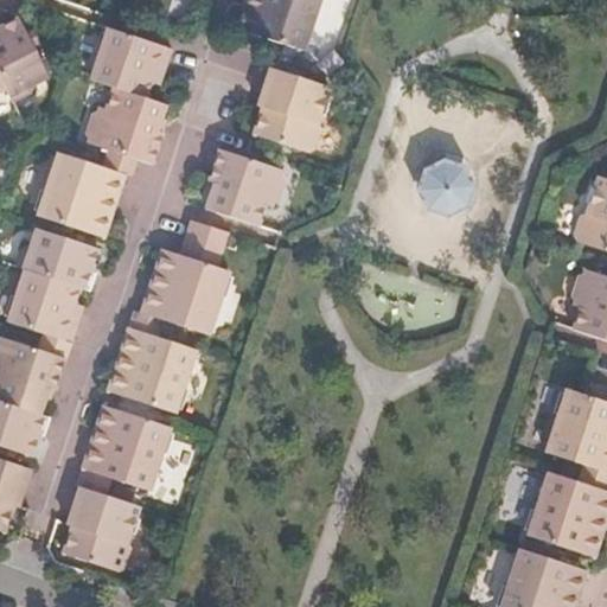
[(319,0),(246,0),(244,5),(237,29),(304,50),(319,0)]
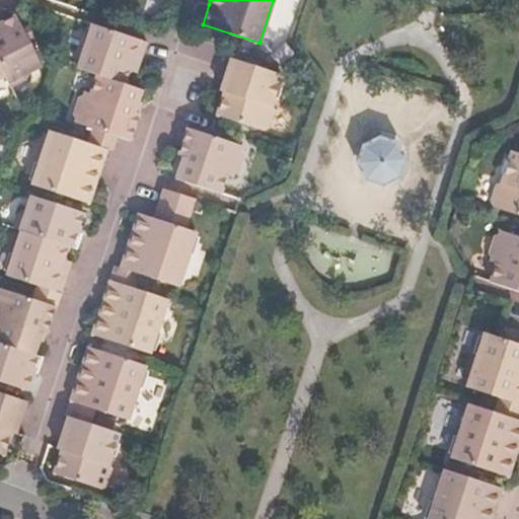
[(0,65),(6,78),(11,87),(26,79),(27,73),(26,72),(42,64),(28,39),(23,28),(22,27),(15,14),(0,22),(0,65)]
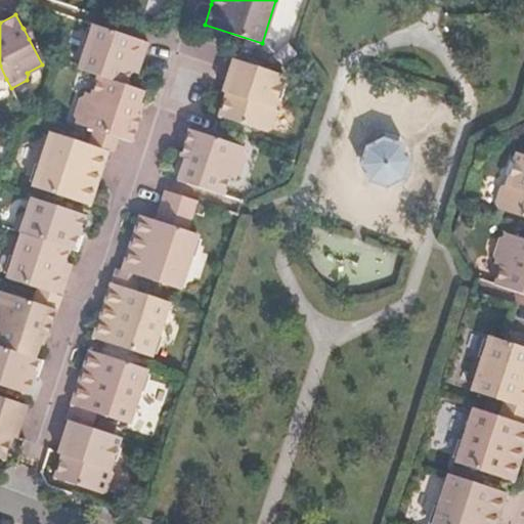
[(78,70),(98,76),(126,85),(130,72),(133,63),(141,67),(148,43),(93,25),(78,70)]
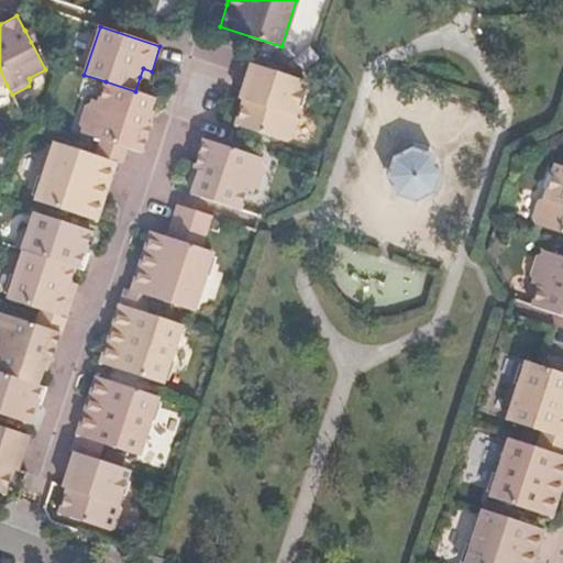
[(25,31),(31,42),(36,39),(31,29),(25,31)]
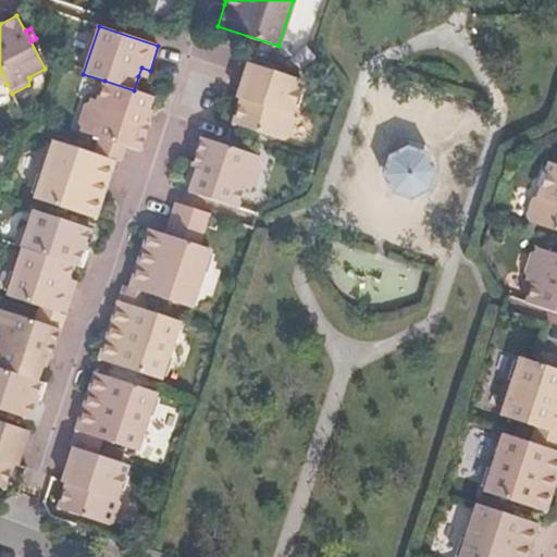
[(302,82),(248,63),(237,98),(242,99),(233,124),(282,141),(288,138),(294,122),(291,116),(302,82)]
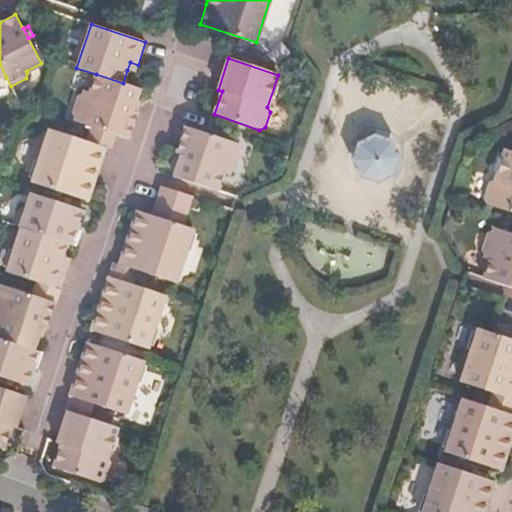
[(135,72),(138,65),(130,62),(127,70),(135,72)]
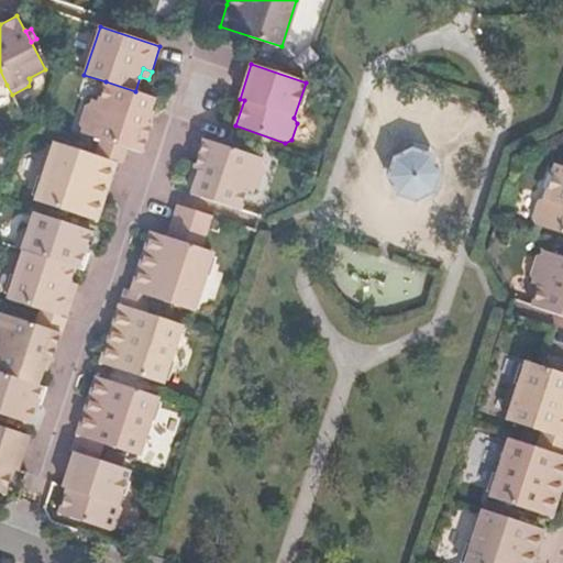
[(81,132),(95,138),(141,153),(151,123),(145,121),(150,110),(154,97),(135,91),(106,81),(99,101),(92,99),(91,103),(83,106),(77,123),(83,129),(81,132)]
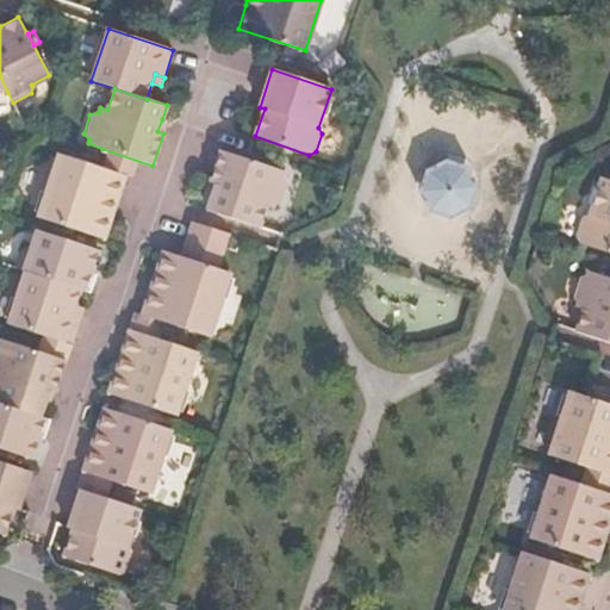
[(157,131),(163,134),(168,122),(162,119),(157,131)]
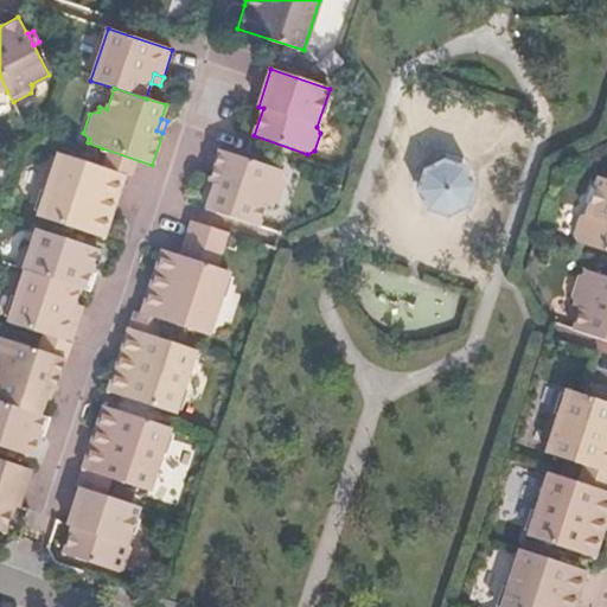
[(206,210),(257,227),(264,204),(273,208),(274,203),(282,200),(288,181),(283,176),(285,171),(246,159),(219,149),(209,181),(215,184),(211,196),(206,210)]
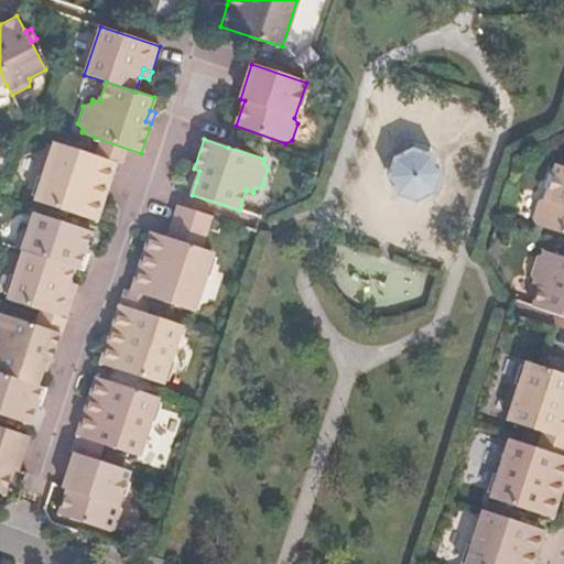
[(55,141),(34,202),(96,221),(104,199),(116,162),(89,153),(55,141)]
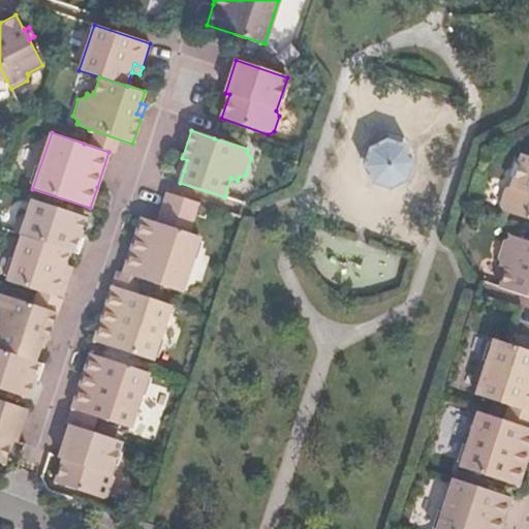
[(402,148),(386,144),(372,151),(367,166),(374,181),(390,186),(405,179),(409,163),(402,148)]
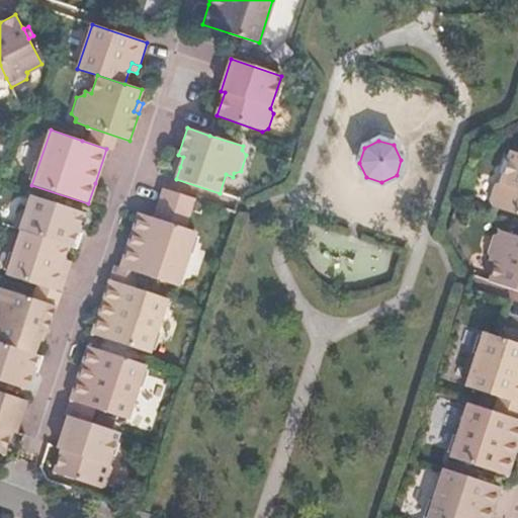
[(517,153),(510,151),(500,183),(495,185),(489,201),(492,206),(517,214),(517,153)]
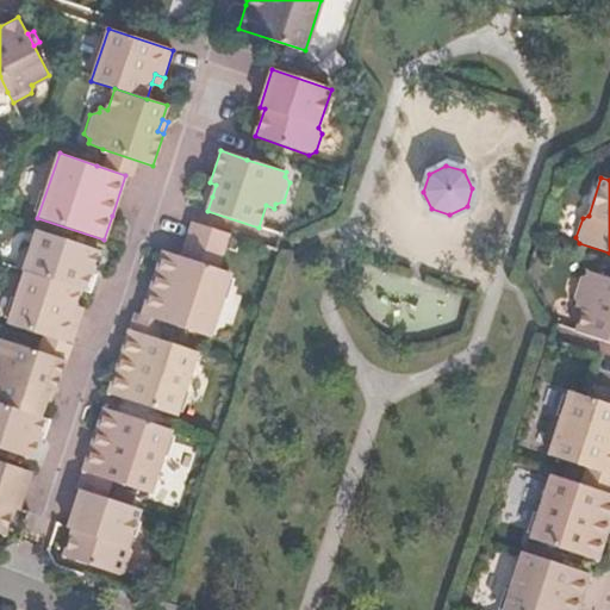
[(216,185),(210,182),(206,194),(212,197),(216,185)]
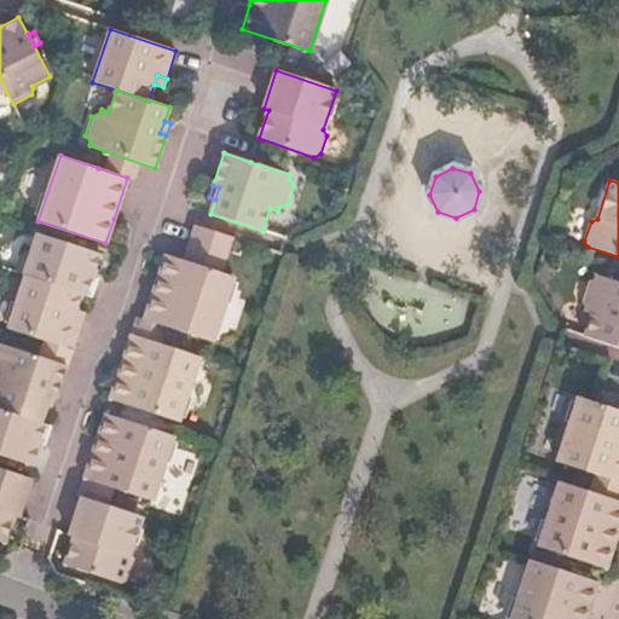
[(190,239),(225,250),(230,236),(195,225),(190,239)]
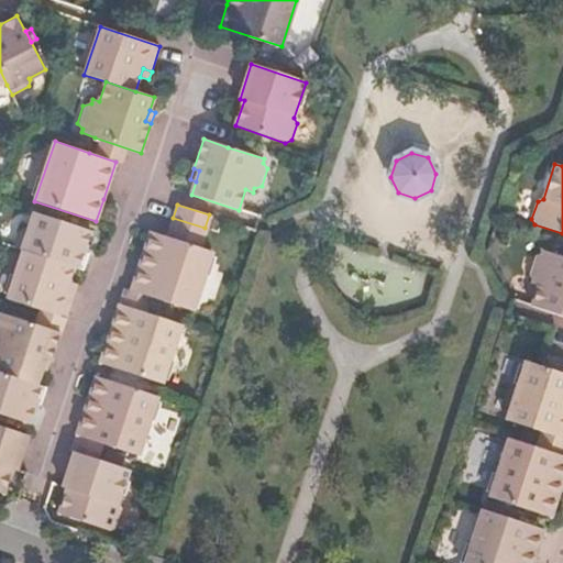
[(14,247),(23,251),(75,267),(84,271),(89,254),(85,252),(91,231),(76,227),(64,222),(34,212),(29,229),(26,229),(20,231),(14,247)]
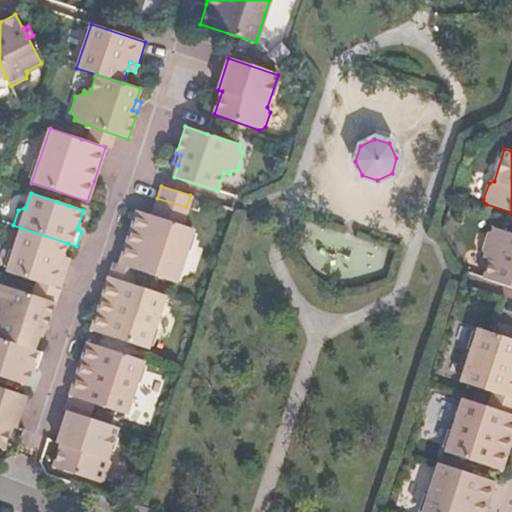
[(60,196),(58,202),(69,206),(71,200),(60,196)]
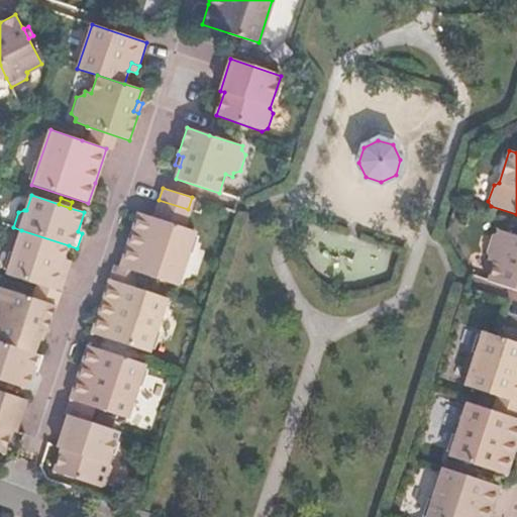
[(186,216),(188,209),(159,200),(157,207),(186,216)]
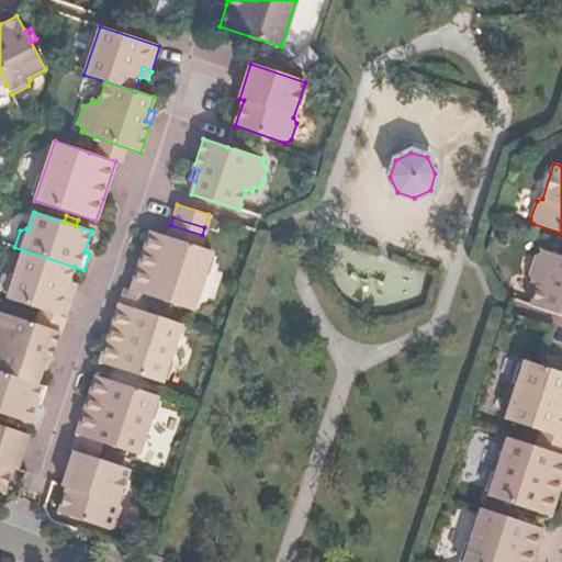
[(132,290),(150,296),(192,311),(212,251),(167,237),(150,232),(144,254),(132,290)]
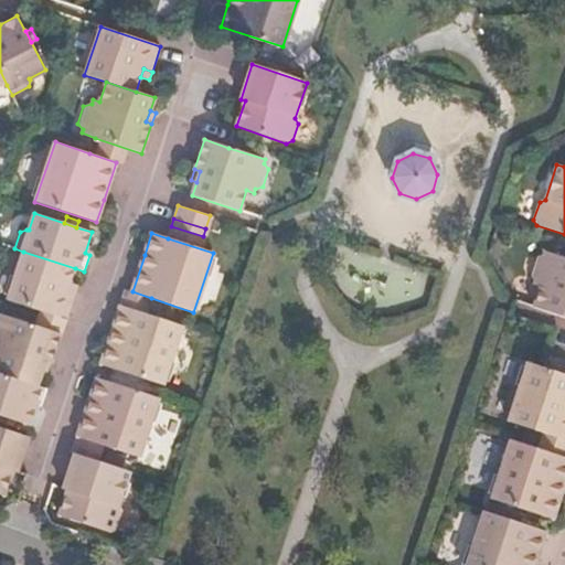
[(564,257),(544,251),(543,254),(535,256),(530,274),(535,280),(533,284),(541,286),(534,307),(564,317),(564,257)]
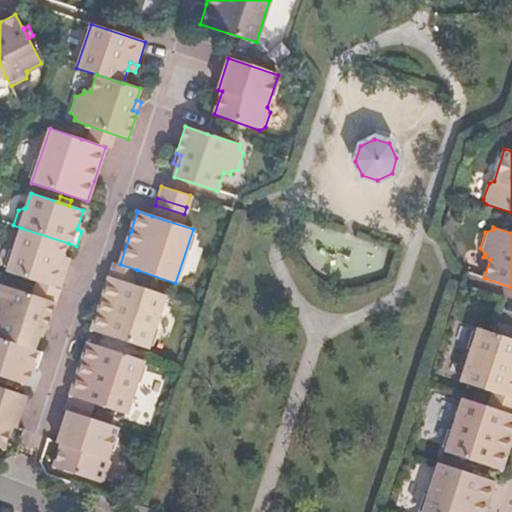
[(7,271),(37,282),(60,290),(68,267),(61,265),(63,257),(68,243),(21,228),(7,271)]
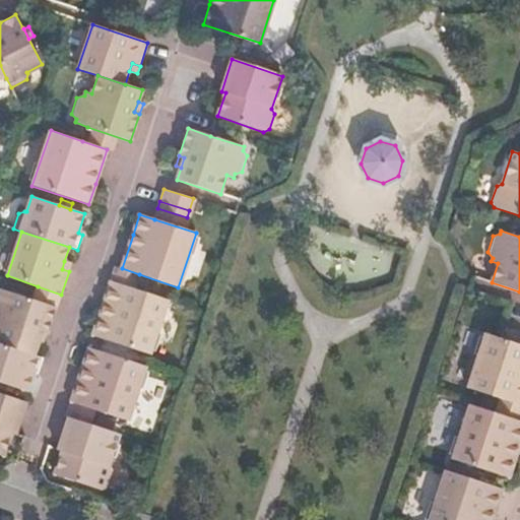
[(62,269),(69,271),(72,263),(64,261),(62,269)]
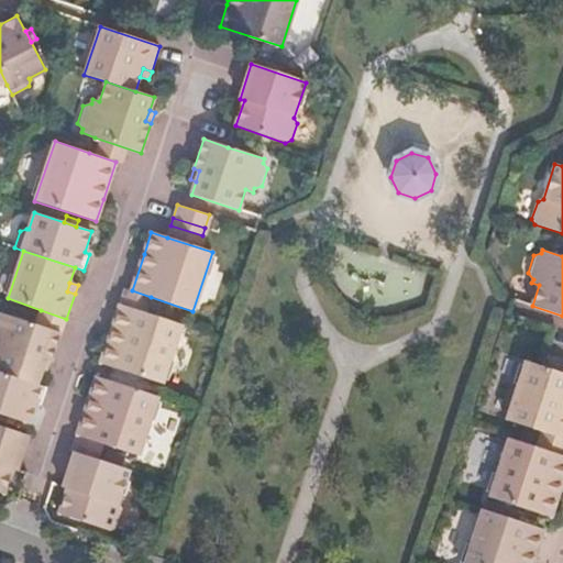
[(162,383),(181,324),(146,313),(120,305),(108,341),(101,362),(162,383)]
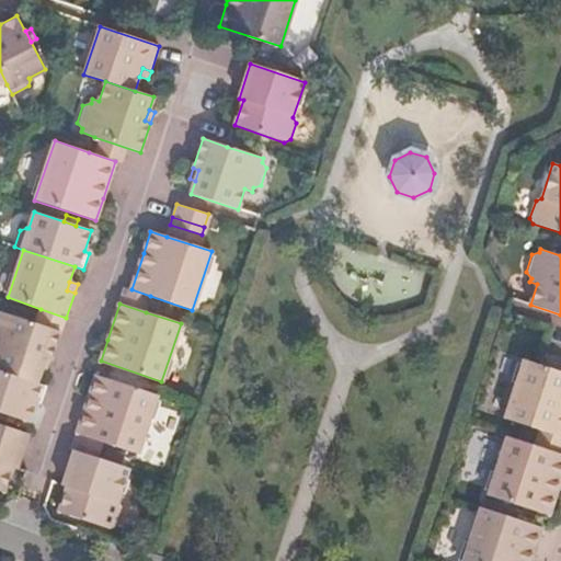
[(0,370),(36,382),(41,370),(44,359),(49,361),(59,331),(35,323),(0,311),(0,370)]
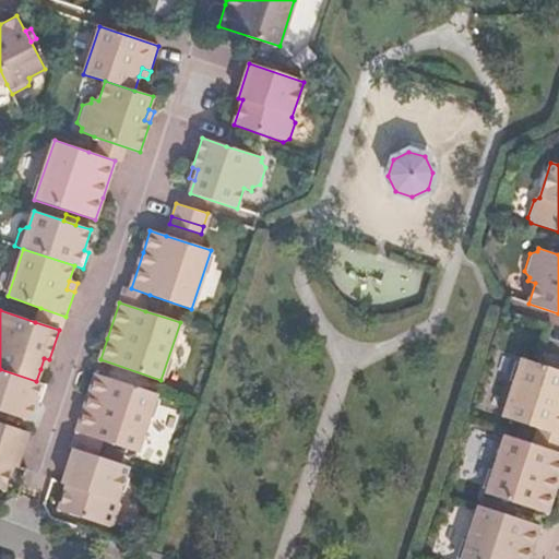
[(40,369),(46,370),(49,359),(44,358),(40,369)]
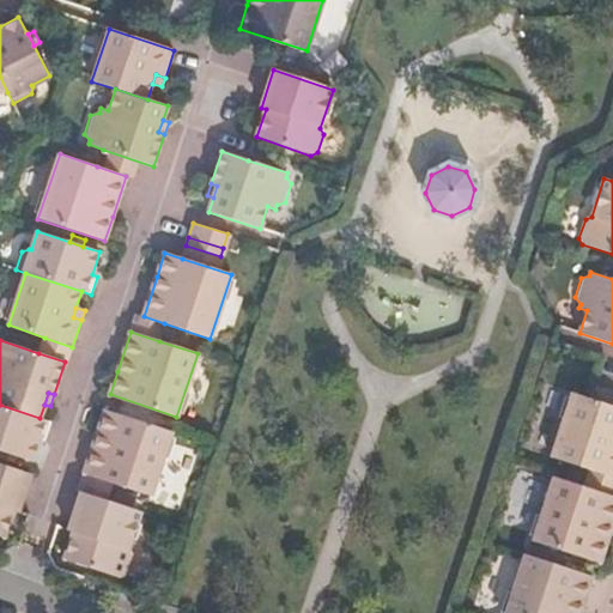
[(612,477),(612,407),(570,394),(551,457),(589,469),(612,477)]
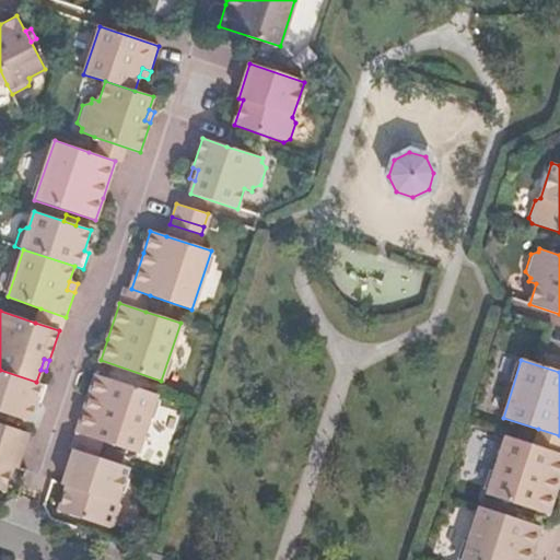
[(36,401),(41,403),(46,385),(36,382),(0,370),(0,411),(1,412),(14,417),(30,422),(36,401)]
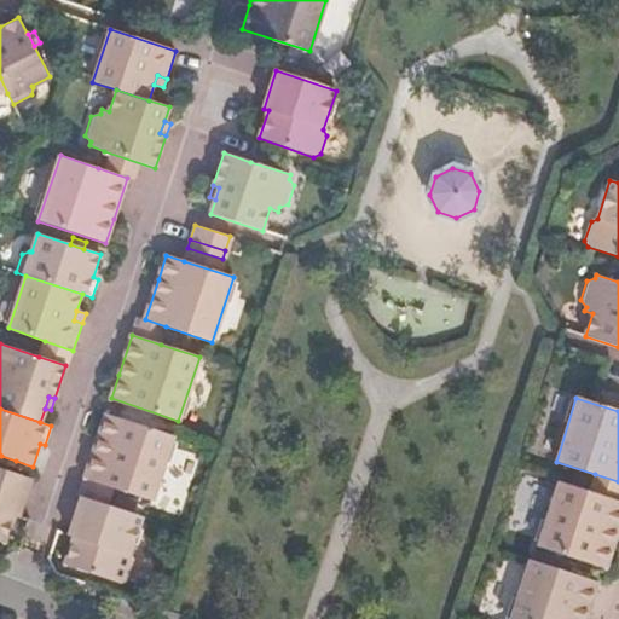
[(151,501),(173,437),(105,414),(98,438),(85,479),(113,489),(151,501)]
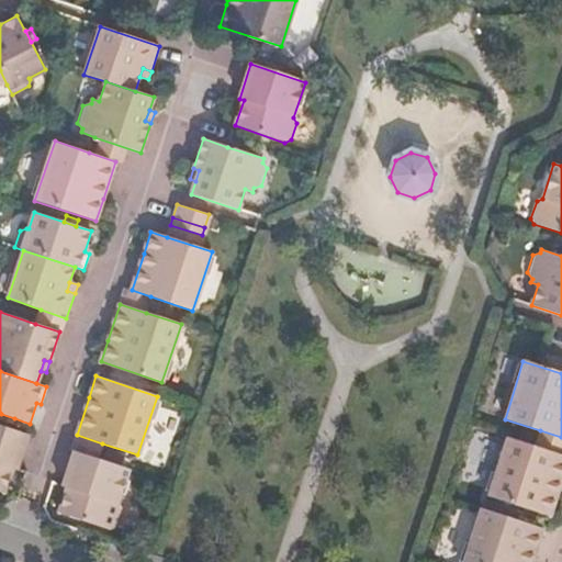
[(0,420),(12,425),(14,418),(1,414),(0,418),(0,420)]
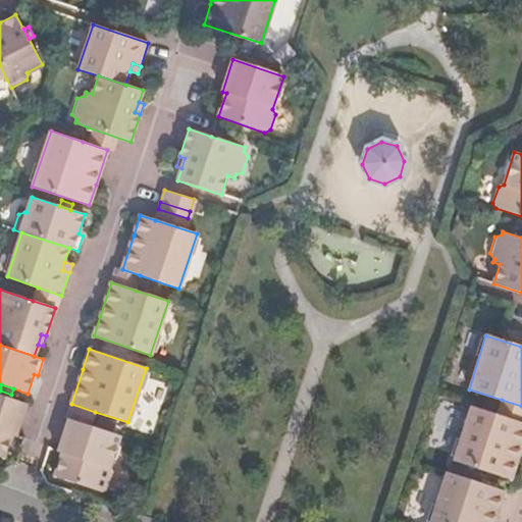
[(11,433),(15,435),(25,404),(0,395),(0,456),(3,458),(11,433)]
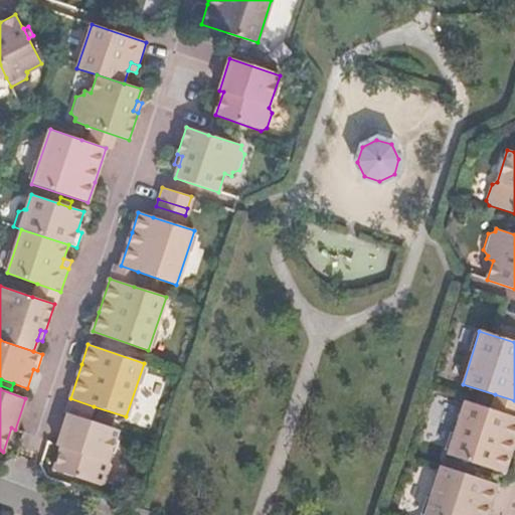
[(514,416),(490,408),(465,400),(448,454),(499,470),(507,445),(512,447),(514,438),(514,416)]
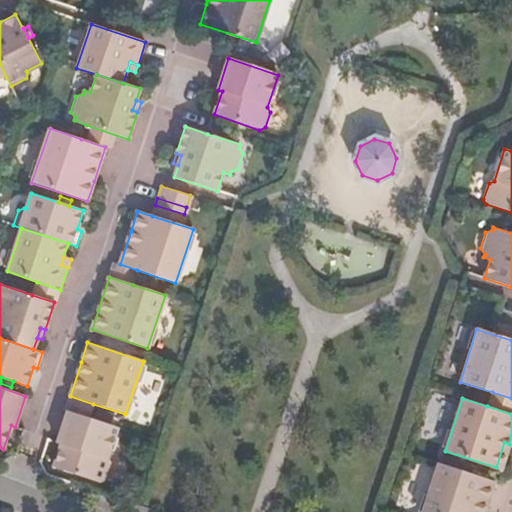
[(107,458),(118,427),(89,418),(67,411),(57,442),(62,444),(54,467),(100,481),(105,479),(110,463),(107,458)]
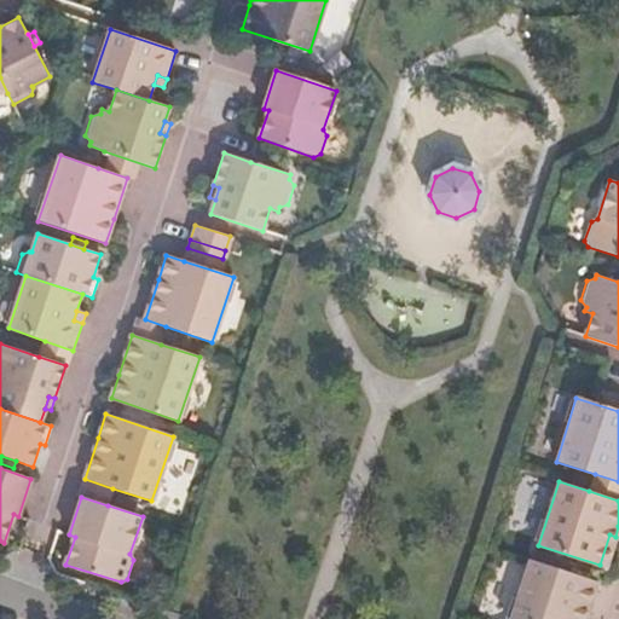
[(597,582),(530,560),(510,618),(578,618),(580,613),(586,615),(597,582)]
